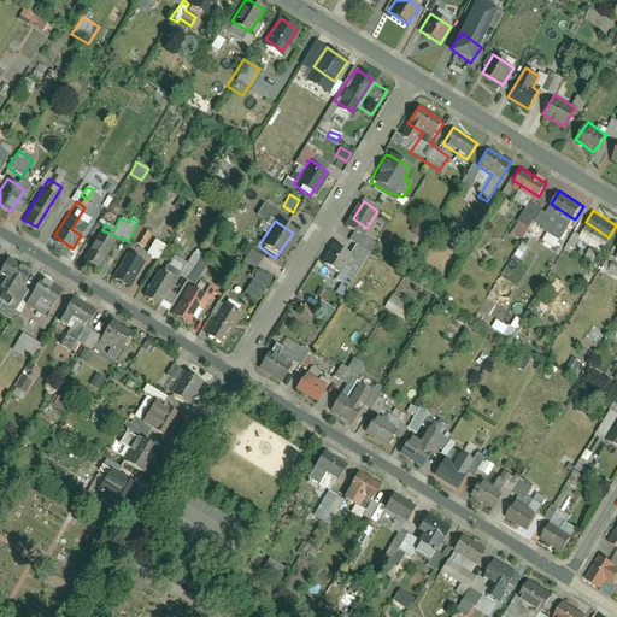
[(100,266),(116,240),(99,230),(84,257),(100,266)]
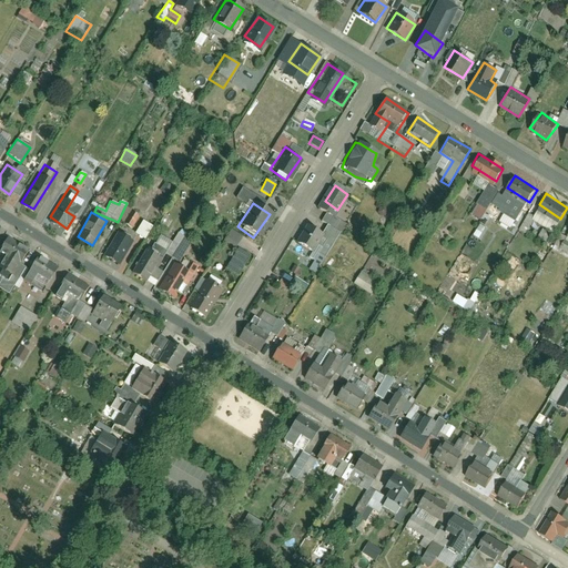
[(132,230),(138,217),(131,214),(124,226),(132,230)]
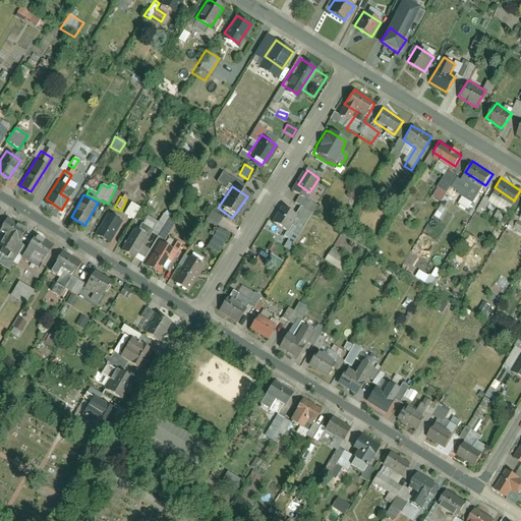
[(122,215),(131,221),(138,208),(129,203),(122,215)]
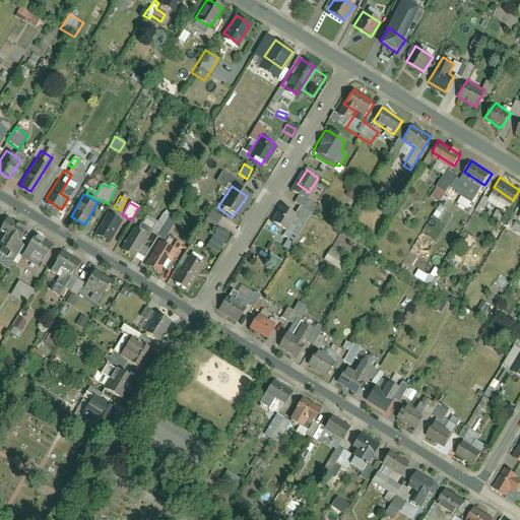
[(298,214),(280,204),(270,220),(286,232),(298,214)]
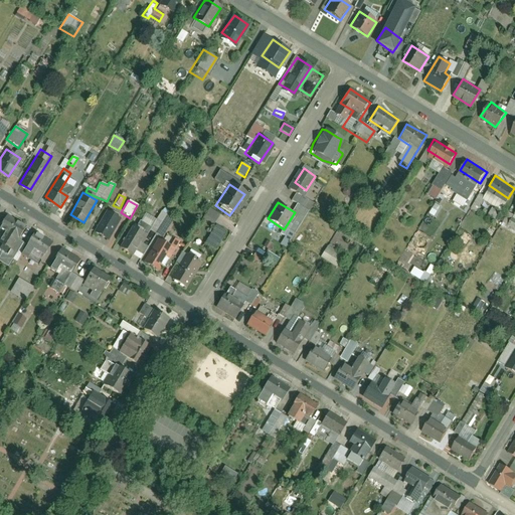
[(435,219),(441,206),(435,203),(428,216),(435,219)]
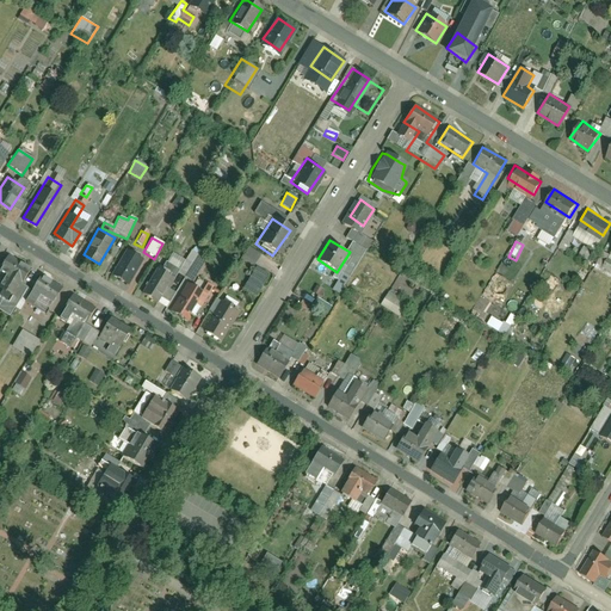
[(247,247),(240,259),(253,266),(260,254),(247,247)]
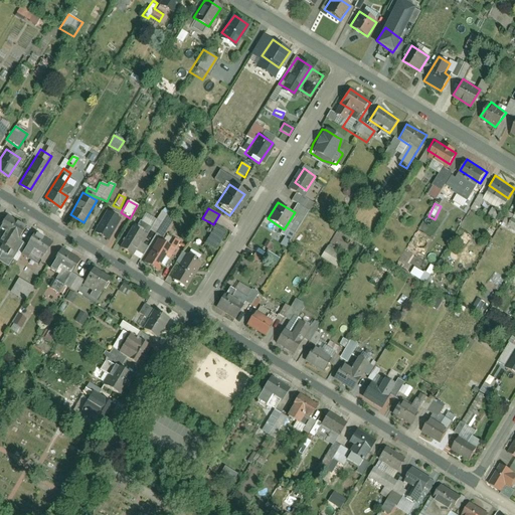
[(109,237),(120,218),(106,210),(94,228),(109,237)]
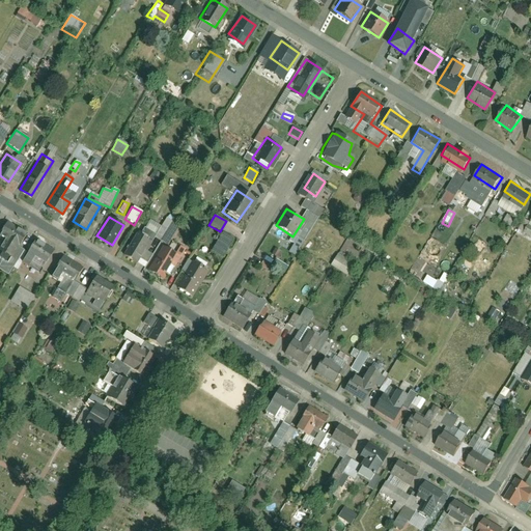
[(26,233),(8,222),(0,233),(0,249),(11,256),(26,233)]
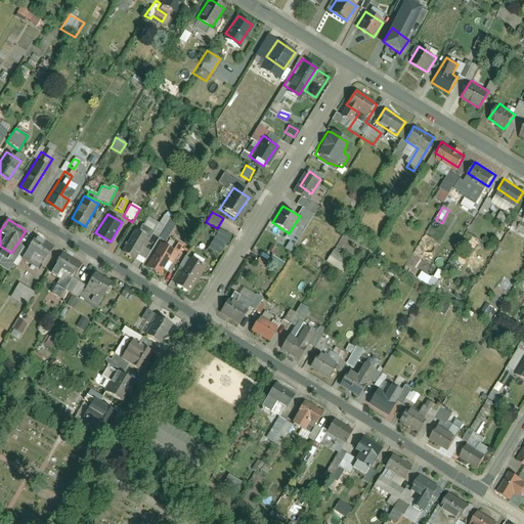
[(156,219),(146,232),(163,243),(171,229),(156,219)]
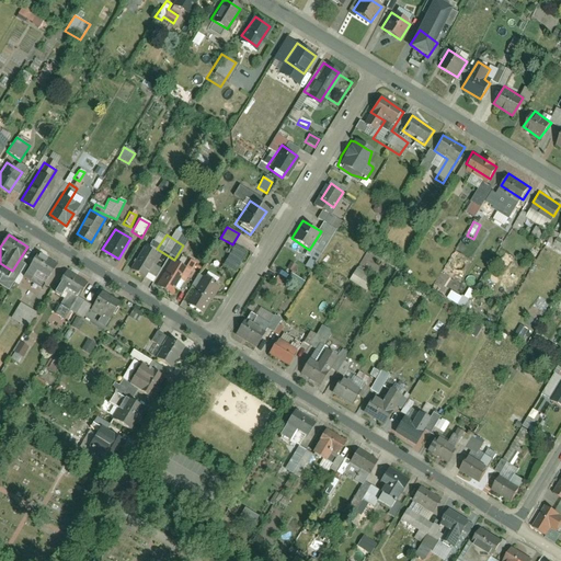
[(241,254),(229,247),(216,265),(228,274),(241,254)]
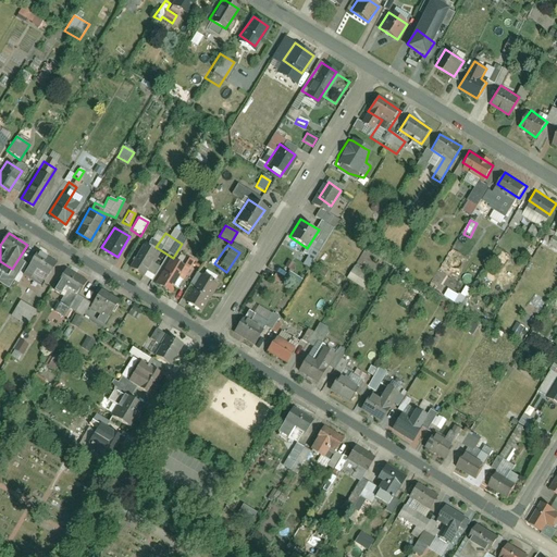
[(146,274),(158,255),(144,246),(131,264),(146,274)]
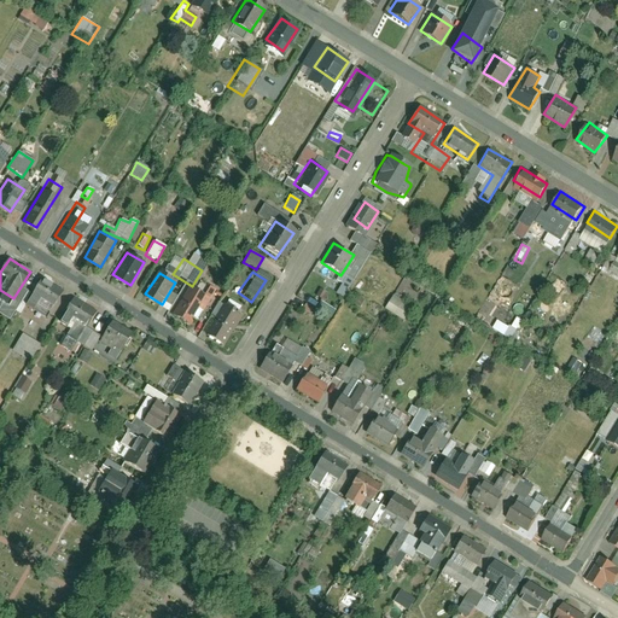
[(62,293),(39,279),(23,302),(46,318),(62,293)]
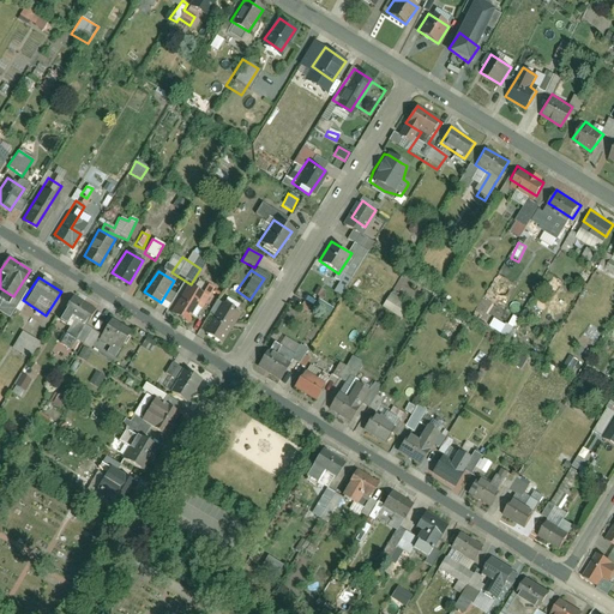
[(204,298),(187,287),(172,309),(188,320),(204,298)]
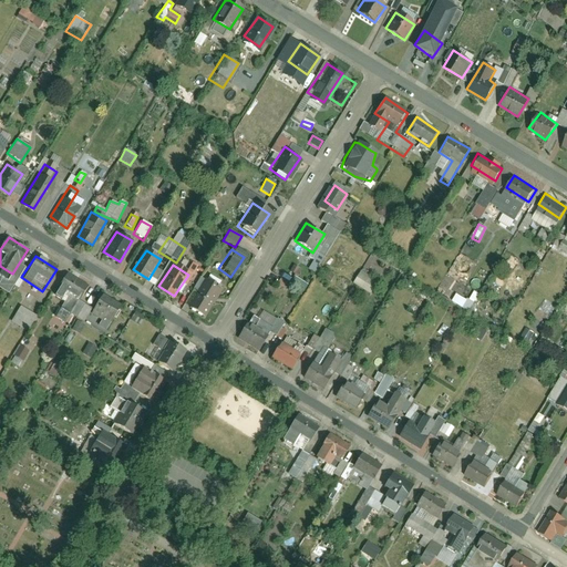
[(351,284),(370,295),(378,282),(359,271),(351,284)]
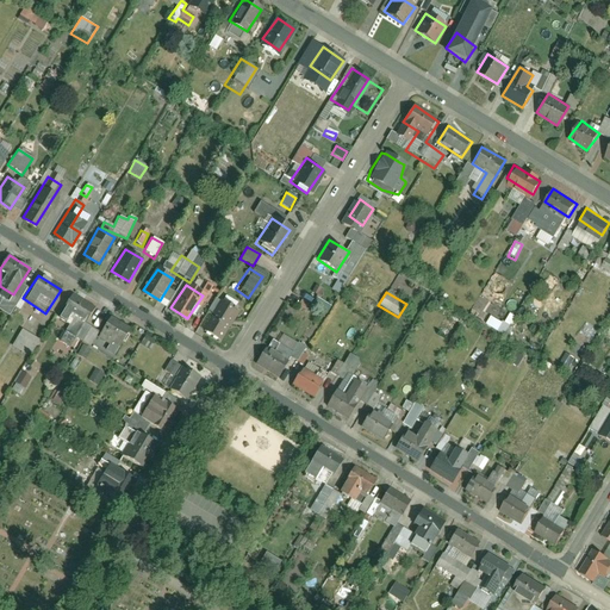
[(97,309),(73,293),(62,309),(86,324),(97,309)]
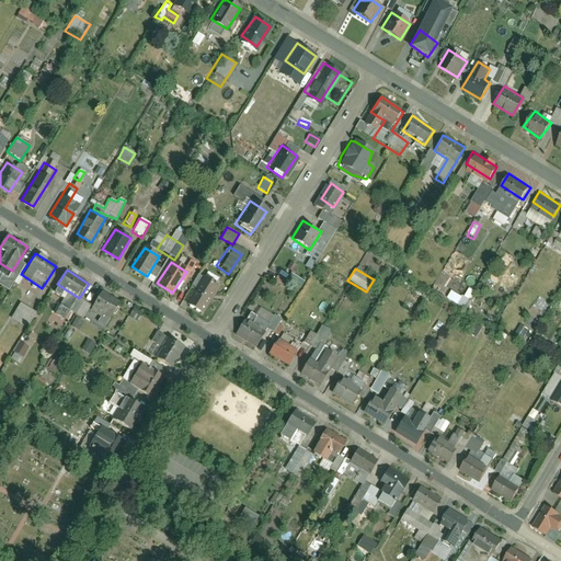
[(215,289),(201,279),(185,301),(201,311),(215,289)]
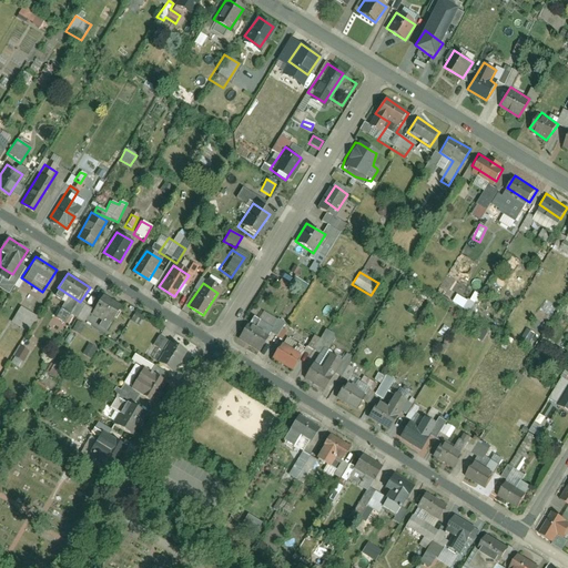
[(125,308),(103,294),(89,315),(111,330),(125,308)]
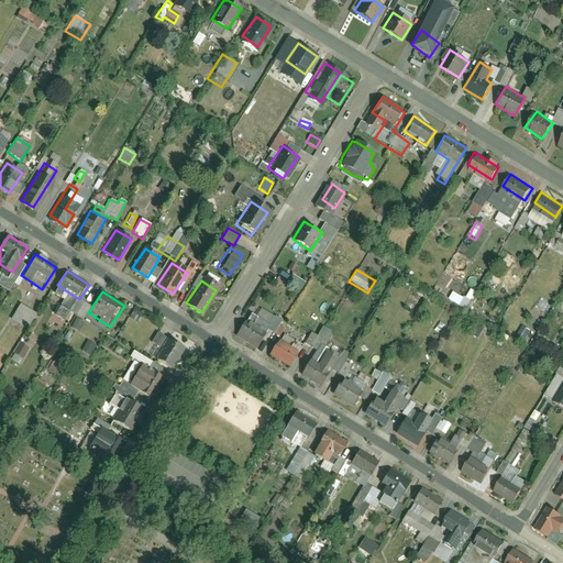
[(21,299),(10,316),(30,329),(41,313),(21,299)]
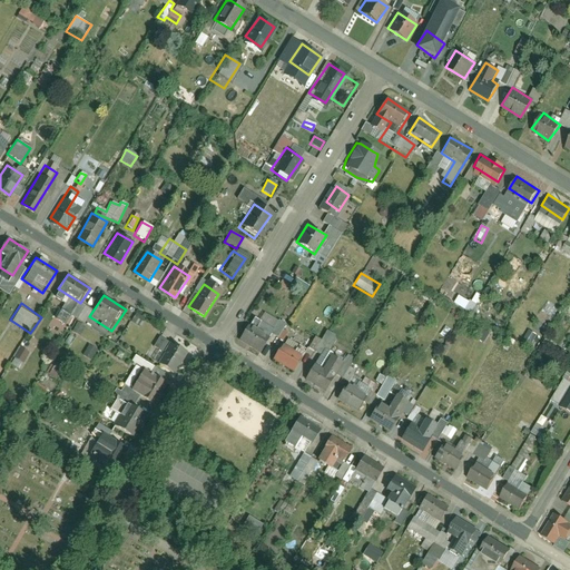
[(55,320),(65,324),(69,315),(58,310),(55,320)]
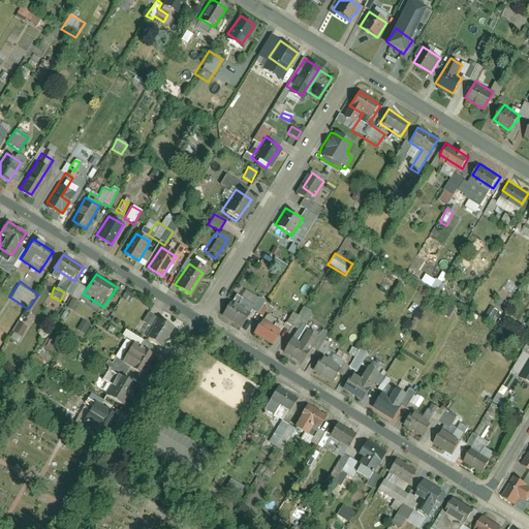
[(121,299),(130,303),(133,294),(124,291),(121,299)]
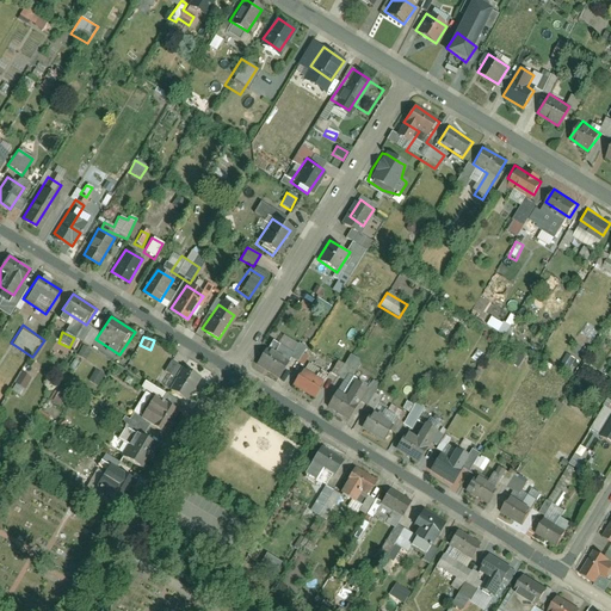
[(270,341),(257,363),(281,377),(294,357),(270,341)]
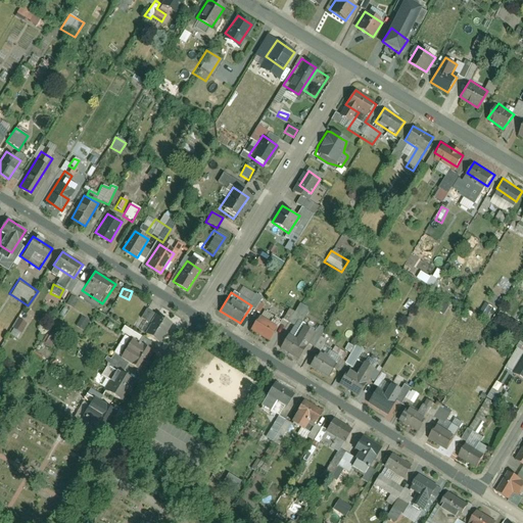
[(66,304),(73,307),(77,299),(70,296),(66,304)]
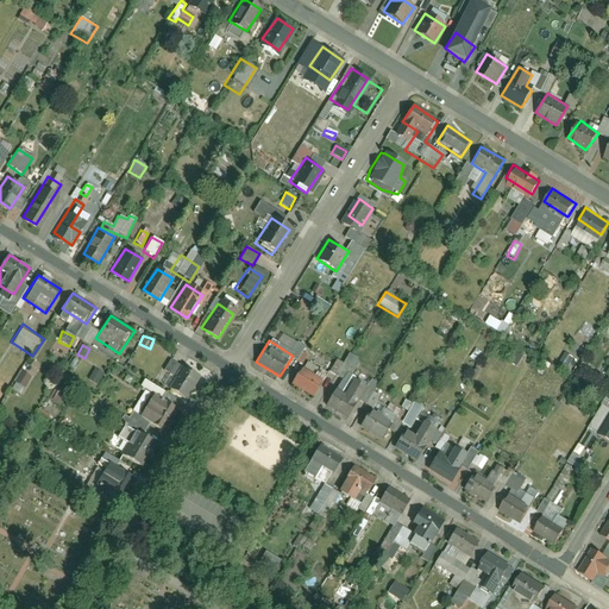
[(557,365),(566,371),(573,358),(564,353),(557,365)]
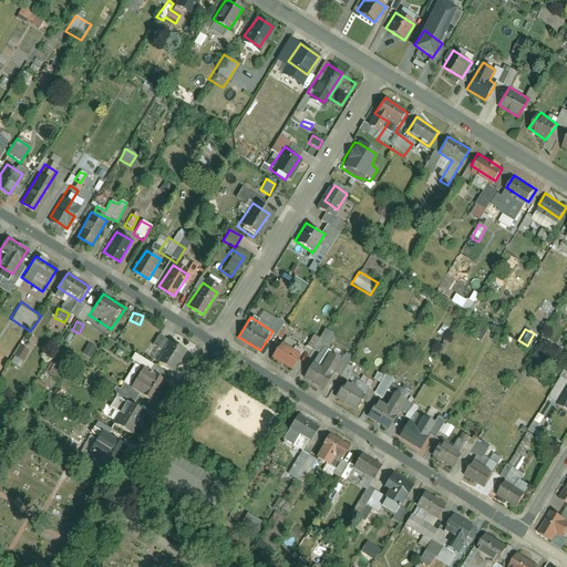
[(31,352),(35,344),(23,337),(18,346),(31,352)]
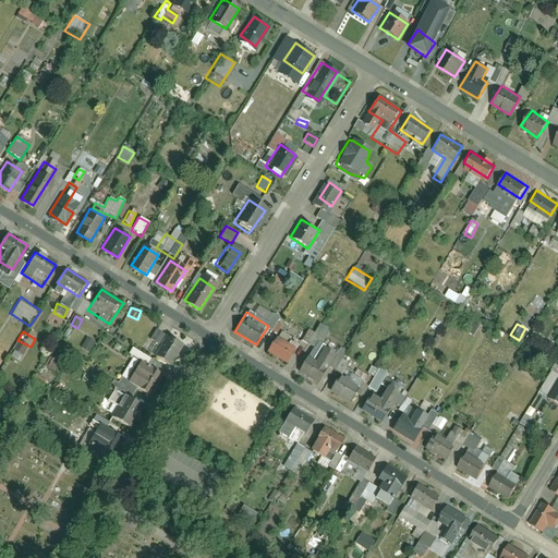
[(182,346),(165,334),(150,354),(168,366),(182,346)]
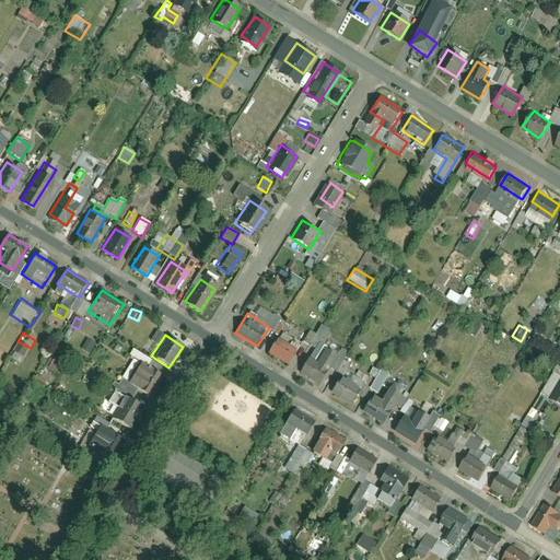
[(294,349),(278,337),(268,352),(284,363),(294,349)]
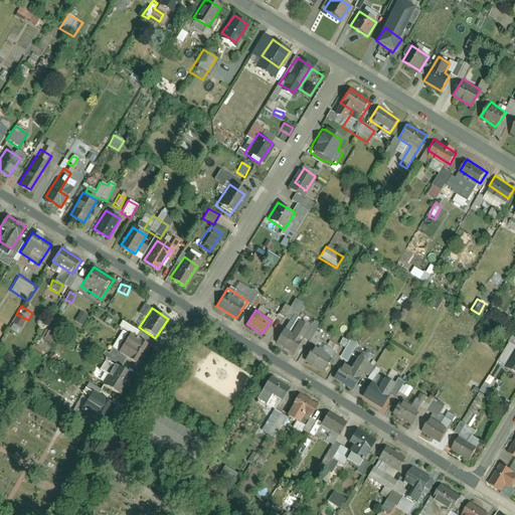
[(81,325),(87,317),(79,313),(74,320),(81,325)]
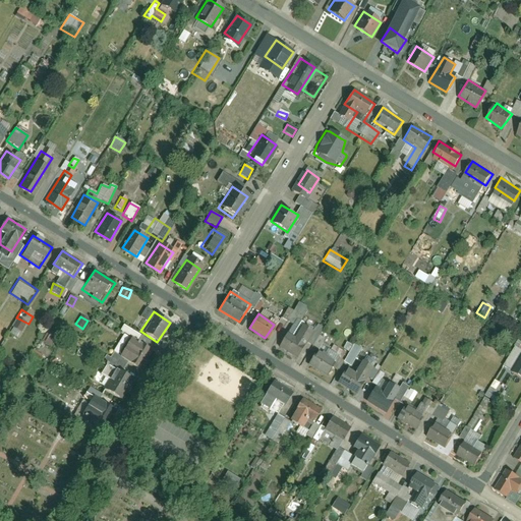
[(16,317),(9,334),(18,338),(25,323),(16,317)]
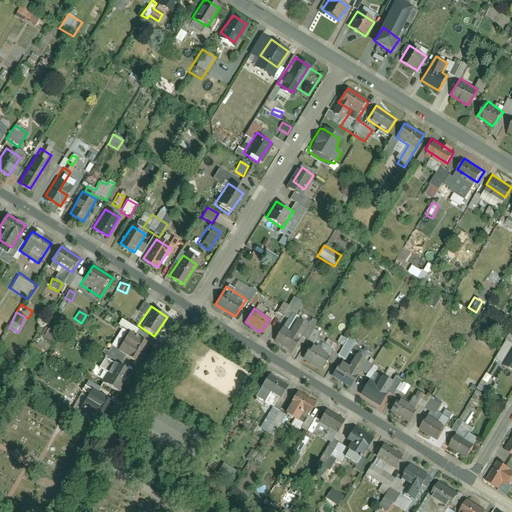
[(292,351),(301,336),(280,324),(271,339),(292,351)]
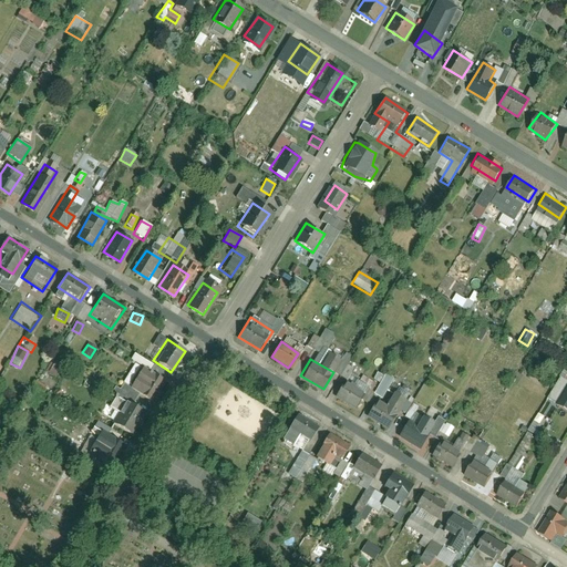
[(152,401),(165,383),(148,371),(135,389),(152,401)]
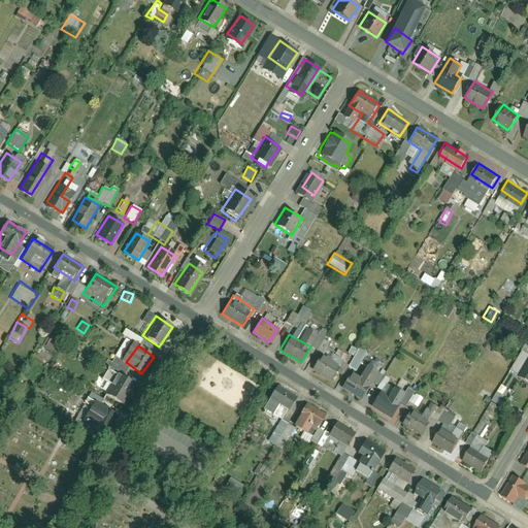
[(356,349),(348,368),(355,372),(363,352),(356,349)]
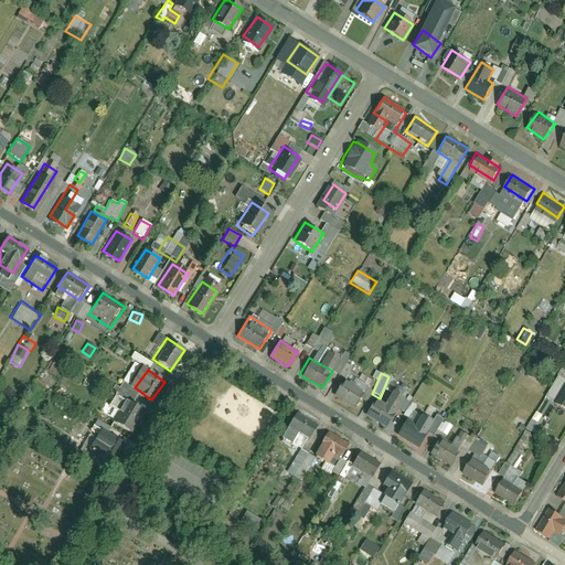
[(368,388),(344,374),(332,395),(355,408),(368,388)]
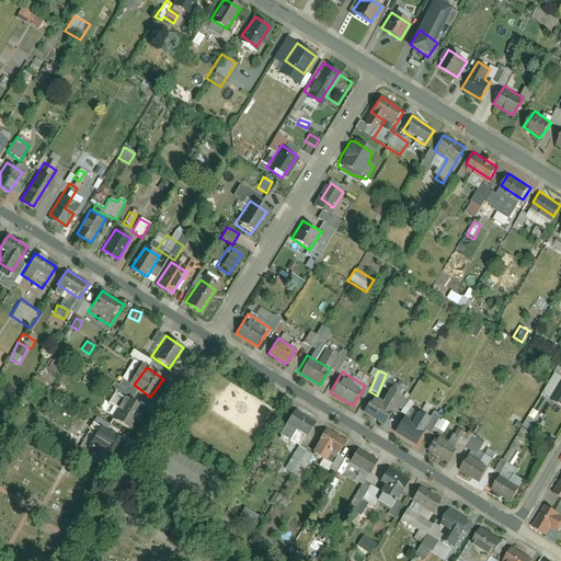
[(560,407),(560,379),(548,399),(560,407)]
